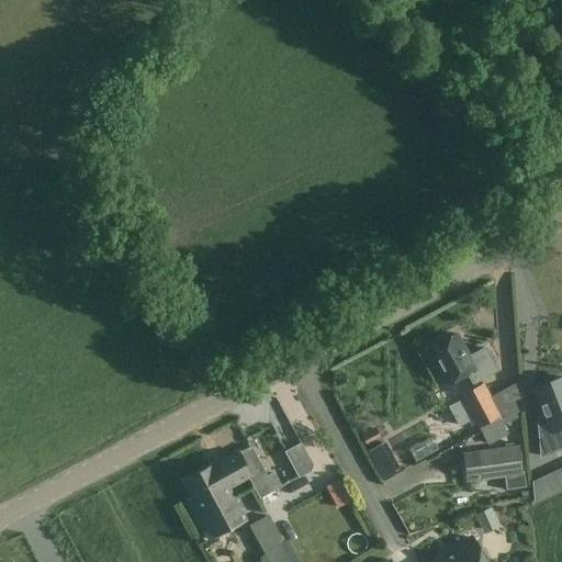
[(484,350),(469,359),(457,336),(429,350),(448,385),(467,375),(472,385),(496,372),(484,350)]
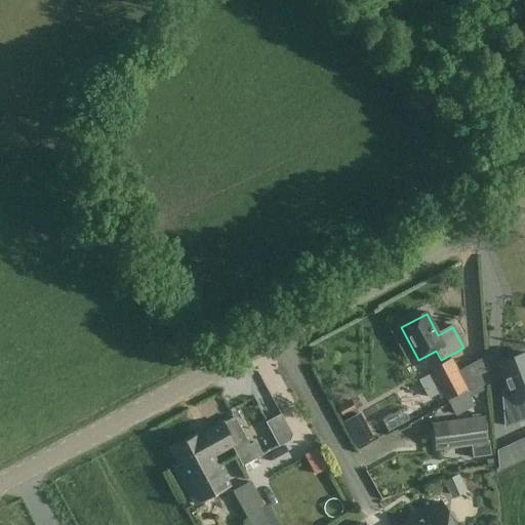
[(370,340),(369,337),(360,344),(370,361),(401,341),(392,328),(370,340)]
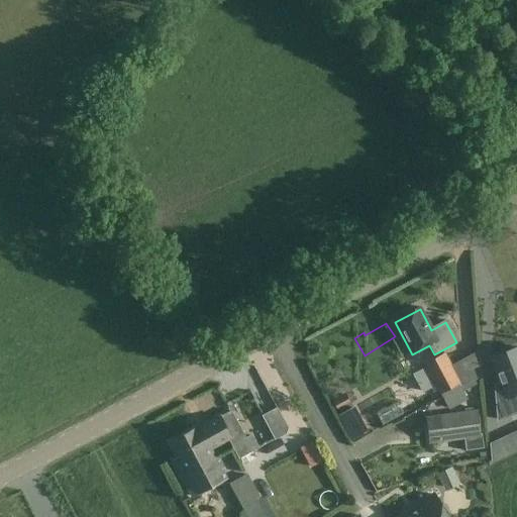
[(498,420),(516,412),(516,347),(492,357),(502,383),(495,386),(498,420)]
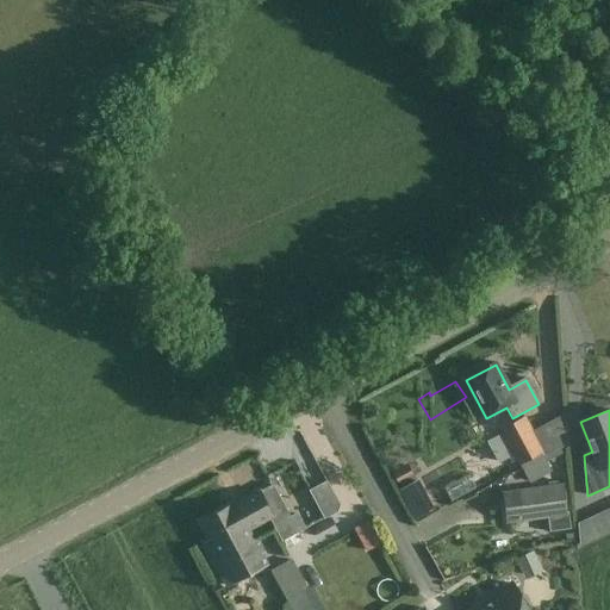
[(543,453),(531,431),(524,418),(500,433),(518,466),(543,453)]
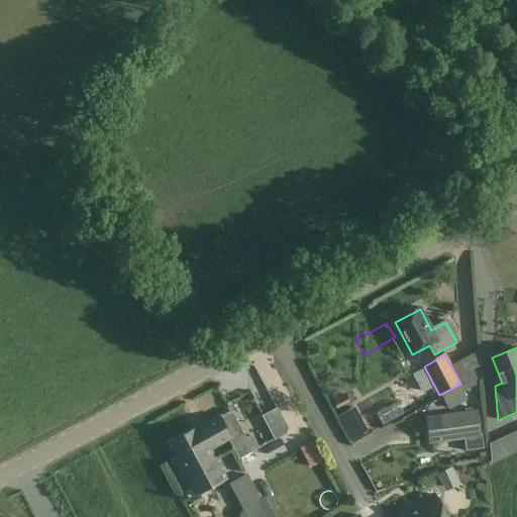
[(467,399),(461,389),(444,398),(449,408),(467,399)]
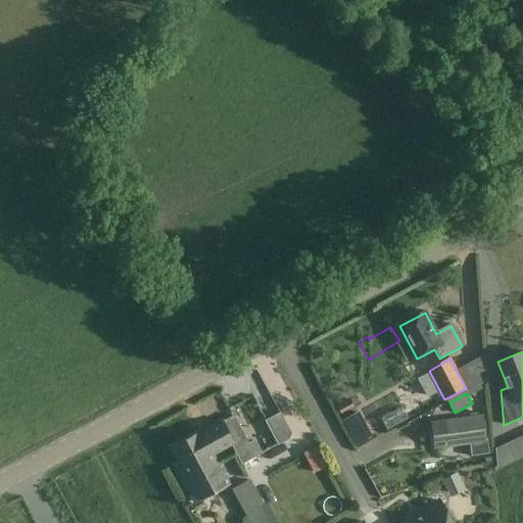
[(281,412),(266,420),(279,444),(290,438),(292,433),(281,412)]
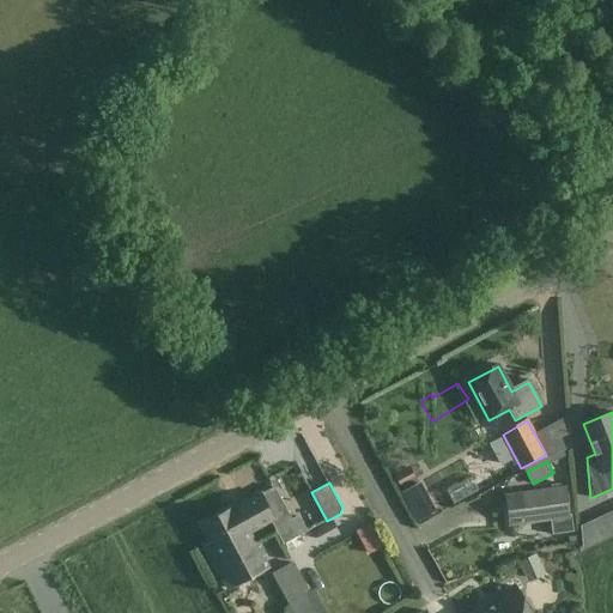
[(435,510),(420,483),(404,492),(418,520),(435,510)]
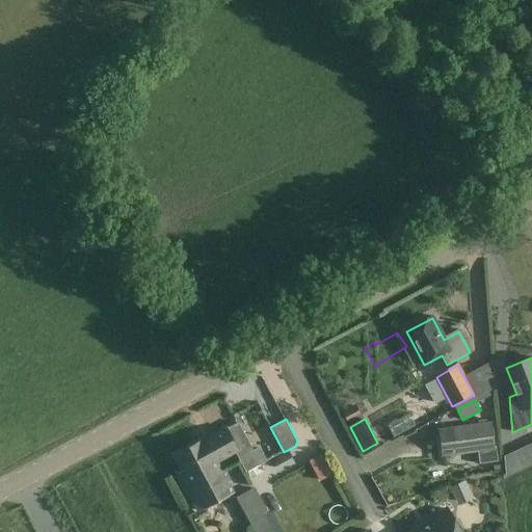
[(495,447),(493,448),(489,424),(439,430),(442,455),(477,451),(478,464),(497,461),(495,447)]
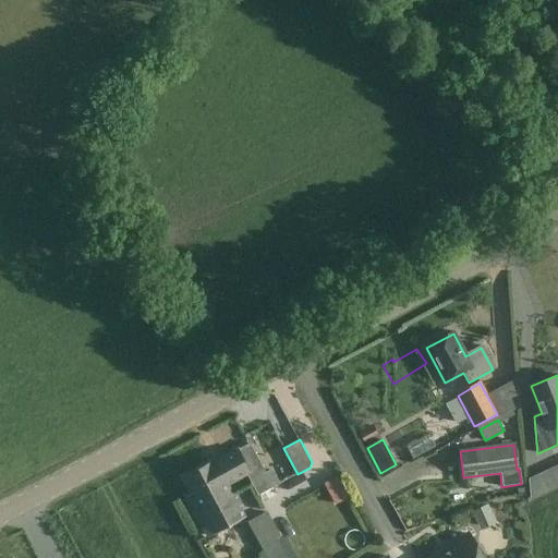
[(213,461),(182,477),(192,496),(187,498),(208,536),(243,517),(226,485),(250,472),(238,449),(214,462),(213,461)]
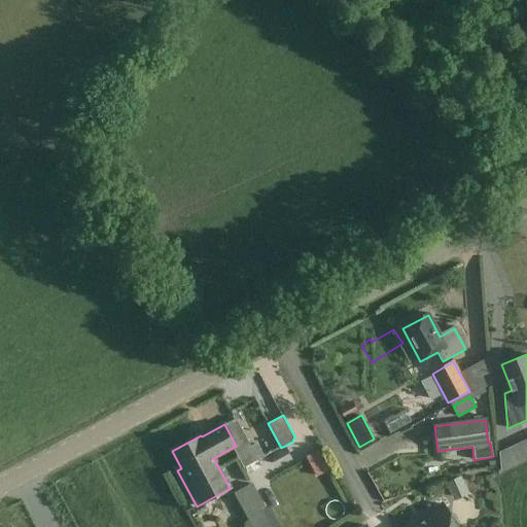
[(526,459),(526,441),(516,446),(523,461),(526,459)]
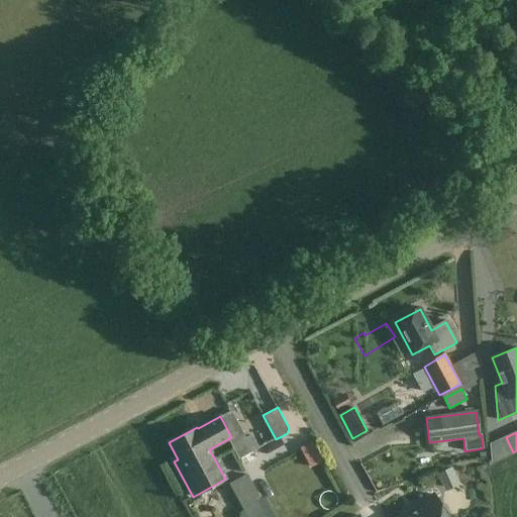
[(246,438),(232,445),(239,458),(259,447),(252,435),(246,438)]
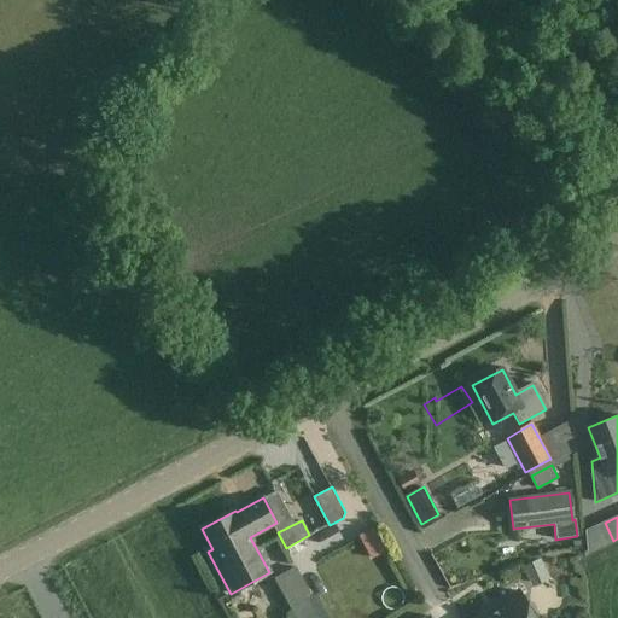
[(373,529),(360,536),(371,558),(385,551),(373,529)]
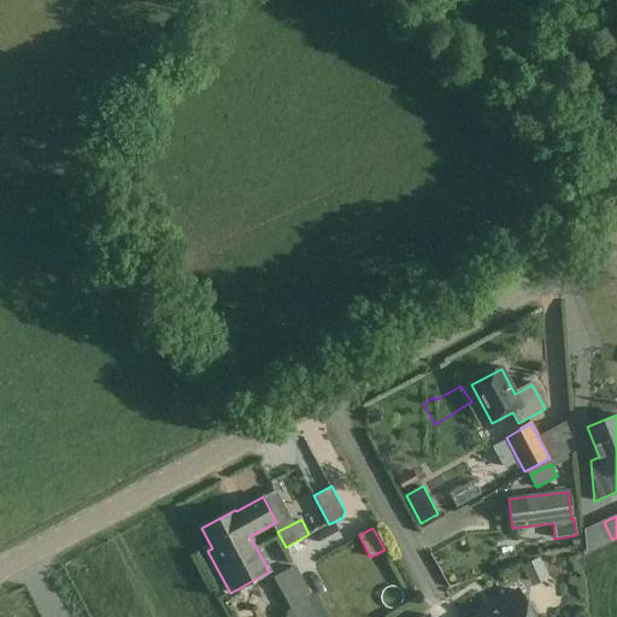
[(276,576),(298,616),(330,616),(317,593),(311,597),(294,565),(276,576)]
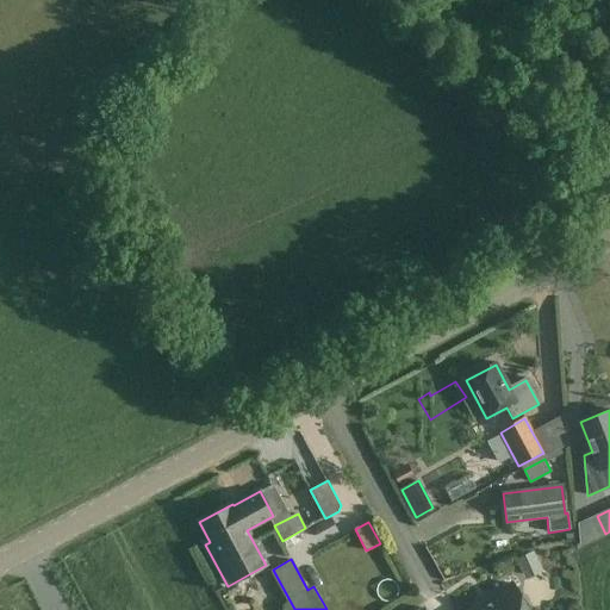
[(475,609),(528,609),(512,585),(475,609)]
